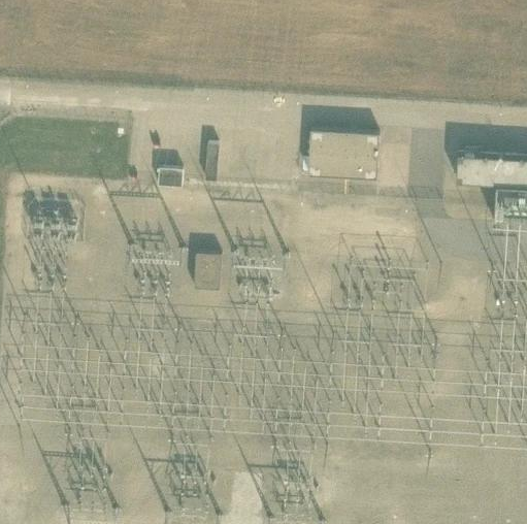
[(307,175),(376,178),(379,134),(310,130),(307,175)]
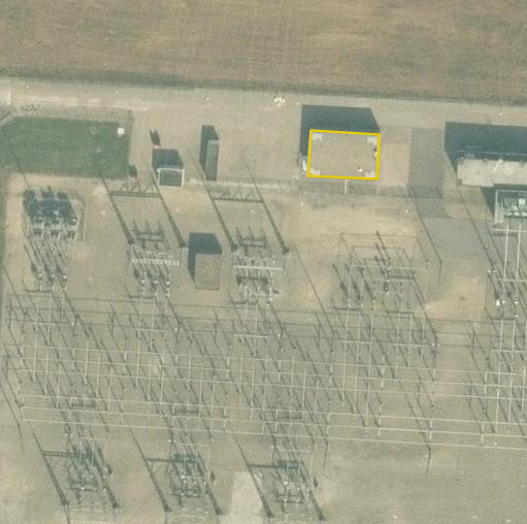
[(205,142),(205,179),(219,179),(220,142),(205,142)]
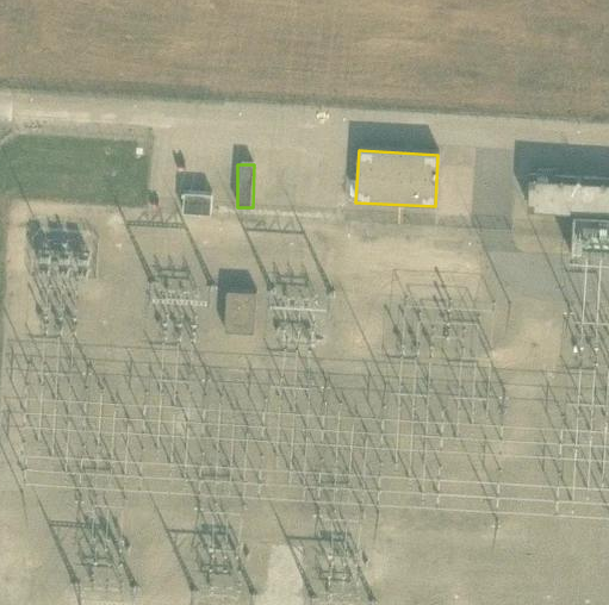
[(608,214),(608,178),(527,174),(524,211),(608,214)]
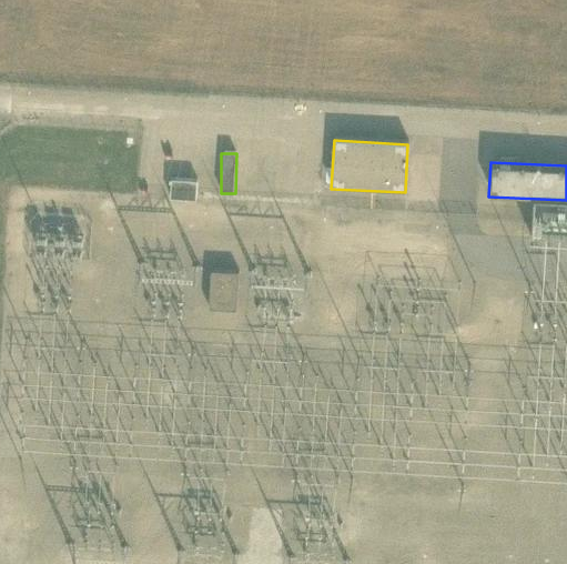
[(170,181),(169,201),(195,202),(196,182),(170,181)]
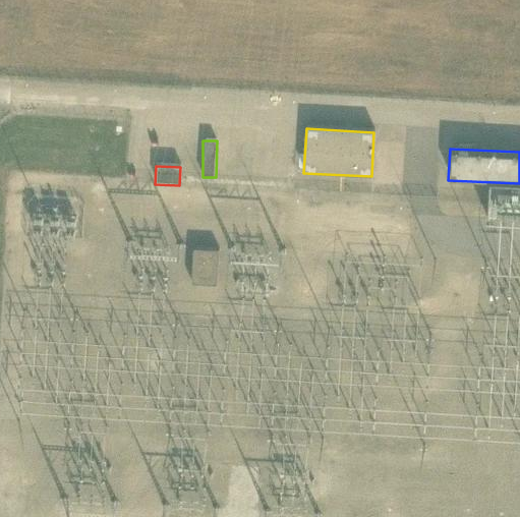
[(192,250),(190,285),(216,286),(217,251),(192,250)]
